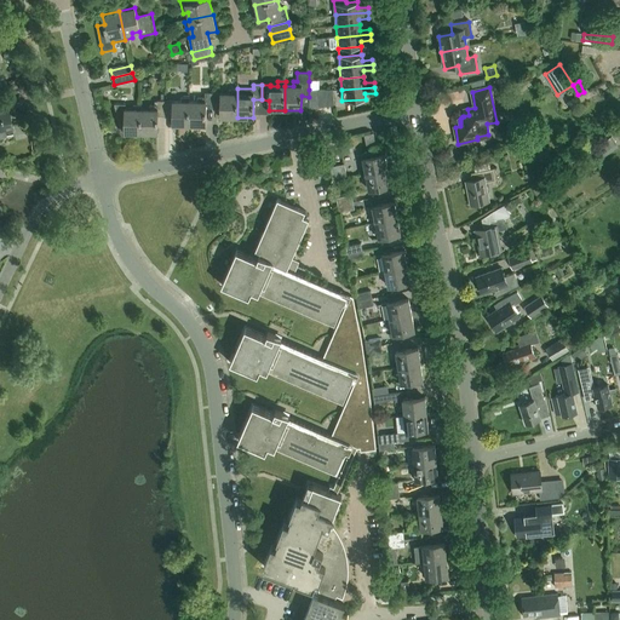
[(222,92),(213,92),(213,109),(222,109),(222,118),(237,118),(237,89),(229,89),(229,93),(222,93),(222,92)]
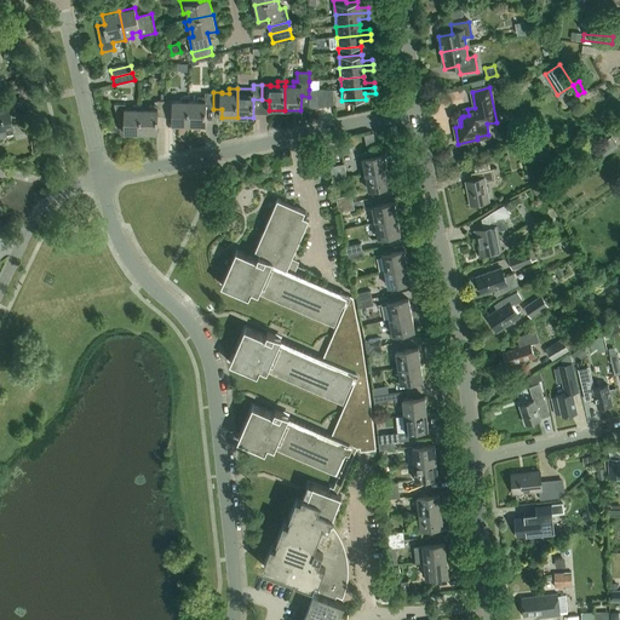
[(206,109),(213,109),(213,92),(205,92),(205,97),(196,97),(196,102),(189,102),(189,126),(205,126),(206,109)]
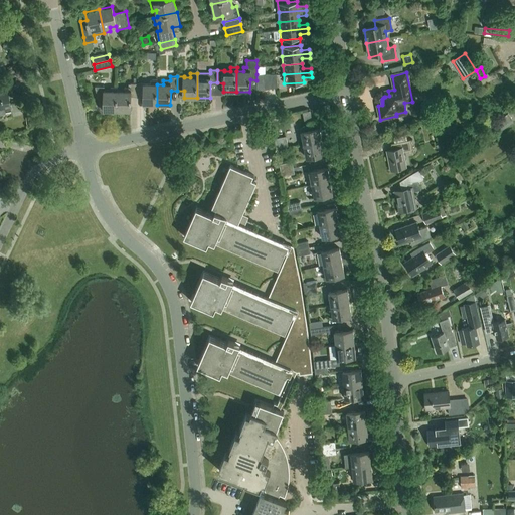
[(157,105),(157,84),(157,80),(151,80),(151,84),(145,84),(145,83),(137,83),(137,97),(143,97),(143,105),(157,105)]
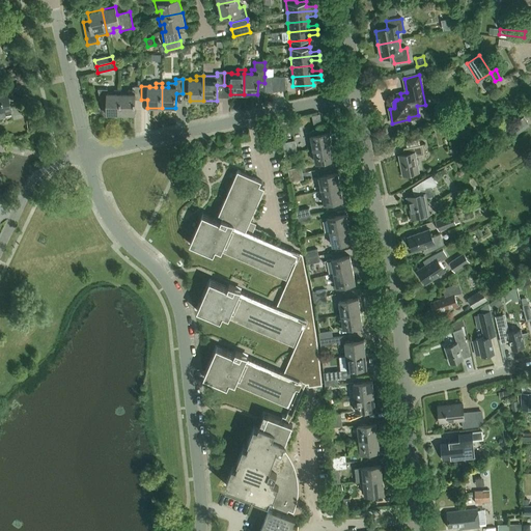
[(128,93),(120,93),(120,115),(135,115),(135,100),(141,100),(141,86),(134,86),(134,90),(128,90),(128,93)]
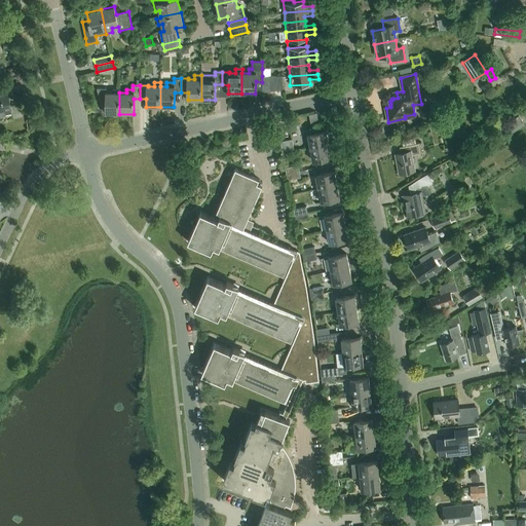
[(0,116),(11,114),(5,88),(0,89),(0,116)]
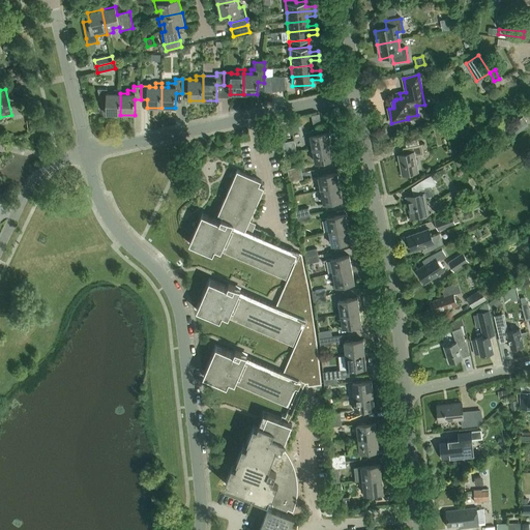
[(120,115),(120,93),(121,89),(114,89),(114,93),(107,93),(107,89),(97,89),(100,106),(107,106),(106,114),(120,115)]
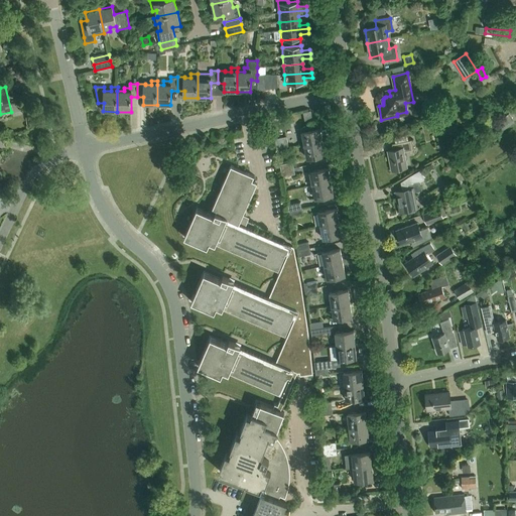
[(496,121),(502,130),(515,122),(508,112),(496,121)]
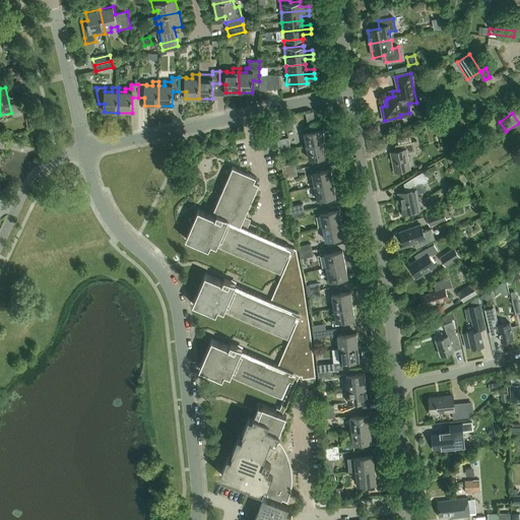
[(456,136),(459,130),(452,127),(449,133),(456,136)]
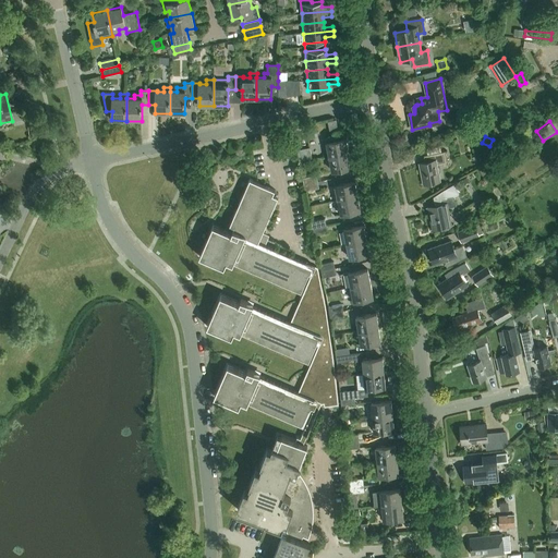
[(327,143),(329,157),(349,154),(347,140),(327,143)]
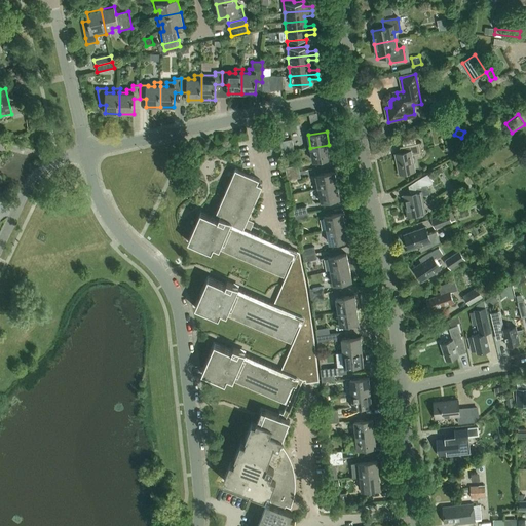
[(280,141),(283,153),(295,151),(292,139),(280,141)]
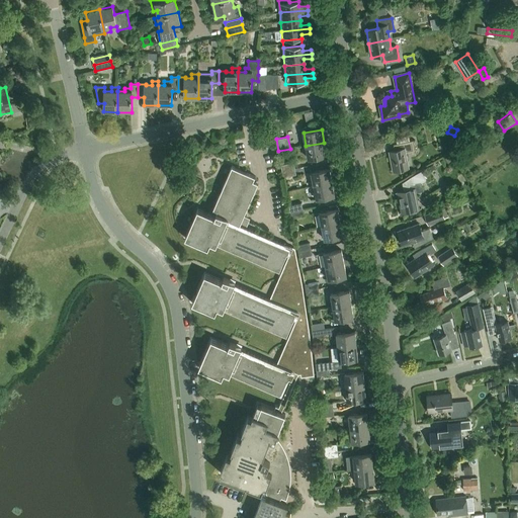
[(414,141),(398,144),(399,150),(390,152),(394,171),(409,168),(406,152),(415,150),(416,151),(414,141)]
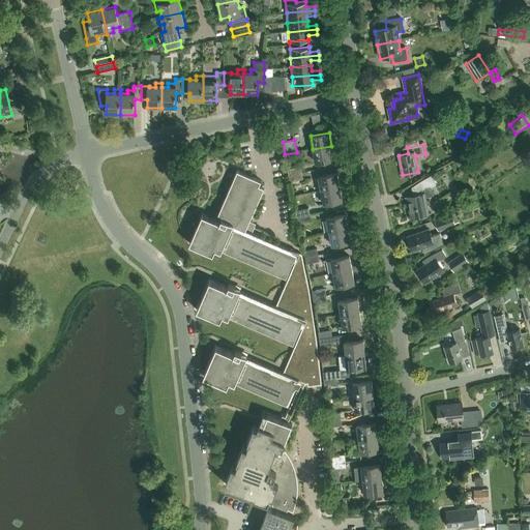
[(331,146),(313,149),(316,163),(334,158),(331,146)]
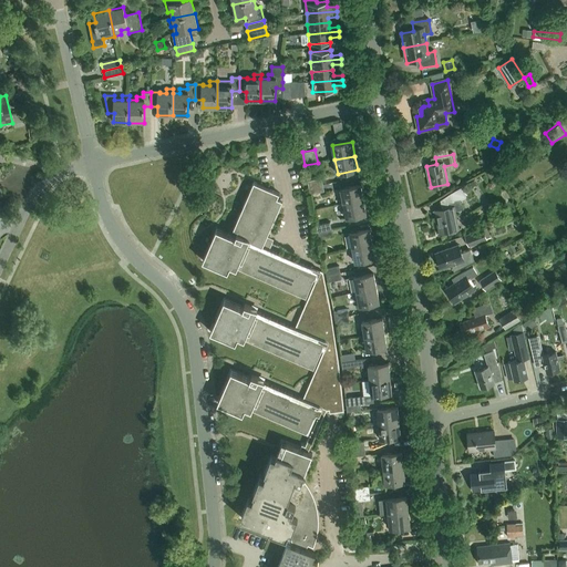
[(309,187),(323,185),(321,177),(308,181),(309,187)]
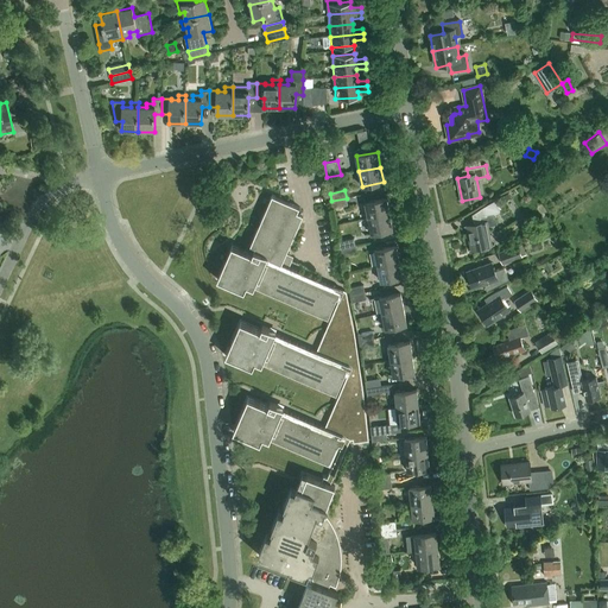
[(299,207),(295,206),(272,195),(251,246),(255,247),(252,254),(232,246),(217,279),(245,291),(247,285),(254,289),(255,286),(328,318),(333,306),(335,308),(317,352),(276,334),(277,331),(263,325),(260,330),(241,322),(226,355),(253,368),(255,362),(263,365),(264,362),(336,394),(342,384),(344,385),(324,428),(350,439),(353,439),(354,443),(368,441),(346,291),(289,267),(292,259),(285,255),(303,215),(297,213),(299,207)]
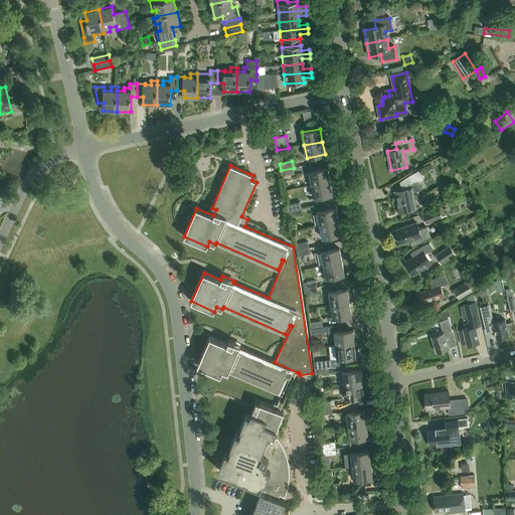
[(294,168),(281,170),(282,176),(295,174),(294,168)]
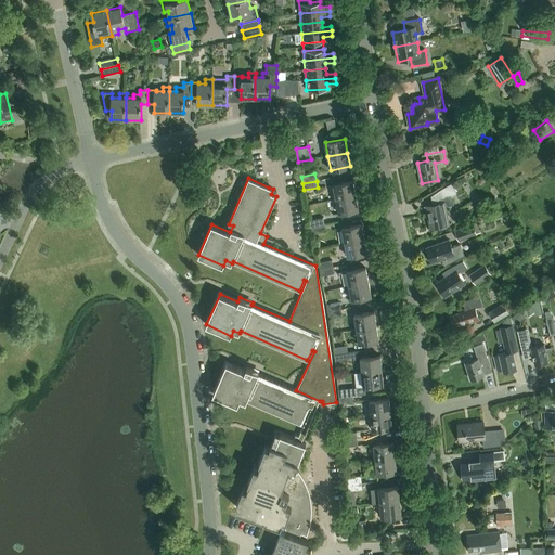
[(333,185),(336,199),(356,196),(353,182),(333,185)]
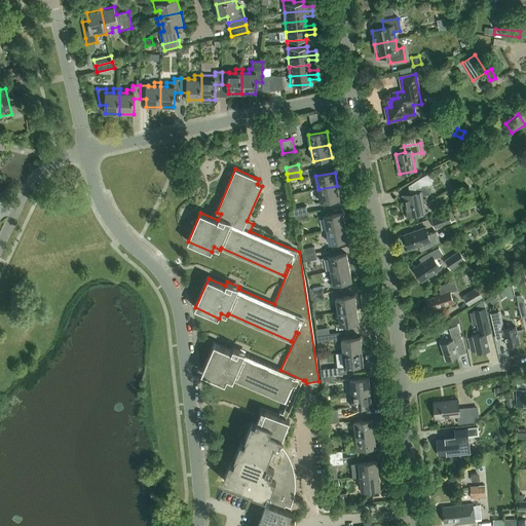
[(411,194),(402,196),(404,196),(408,216),(406,216),(406,217),(428,213),(428,212),(426,212),(422,196),(430,194),(428,184),(431,182),(427,174),(409,185),(411,194)]
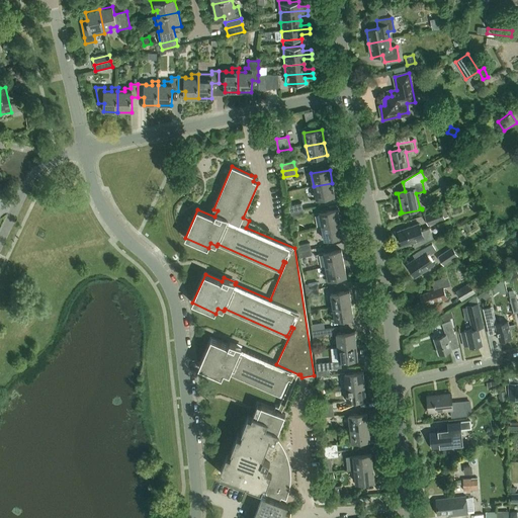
[(332,183),(314,186),(317,199),(335,196),(332,183)]
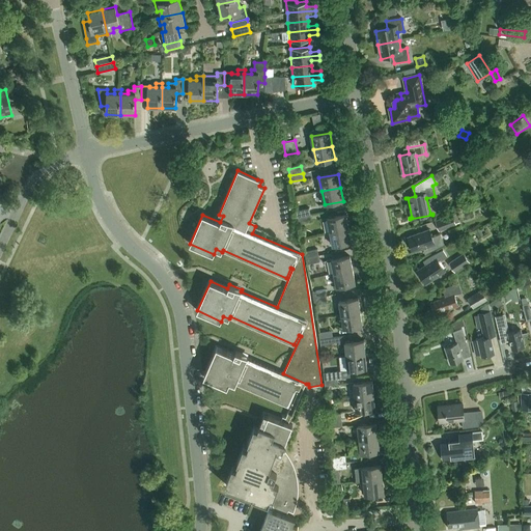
[(298,217),(310,214),(309,207),(297,211),(298,217)]
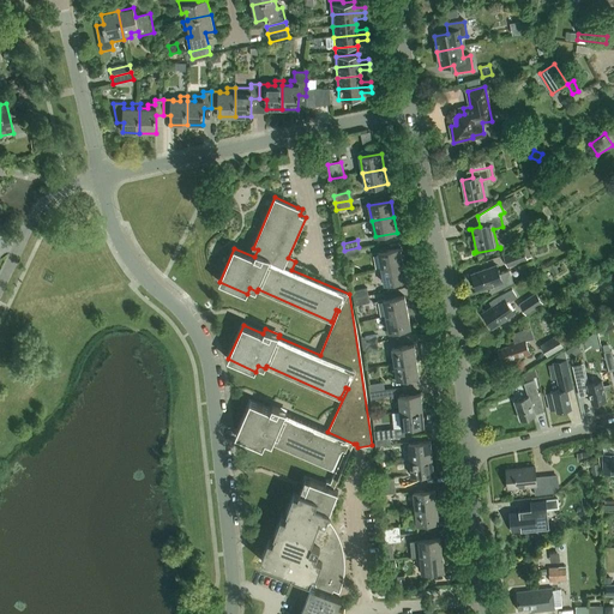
[(528,246),(504,254),(507,266),(528,260),(527,258),(531,257),(528,246)]
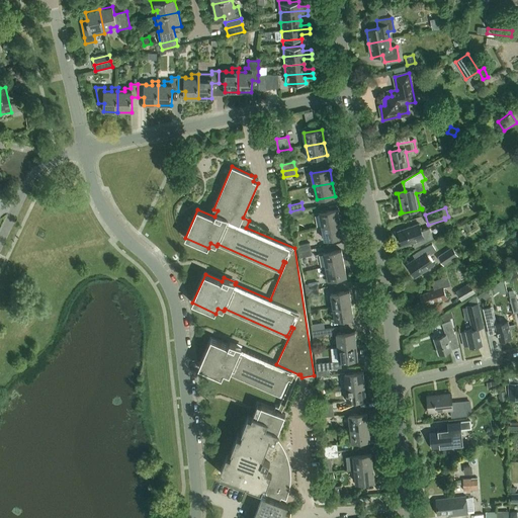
[(303,208),(290,211),(291,218),(305,214),(303,208)]
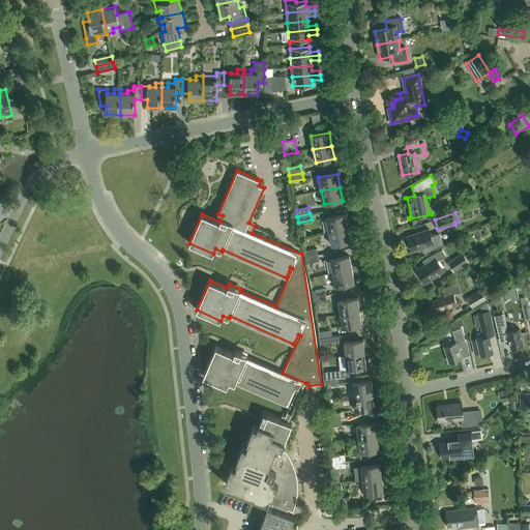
[(326,218),(329,232),(348,228),(345,214),(326,218)]
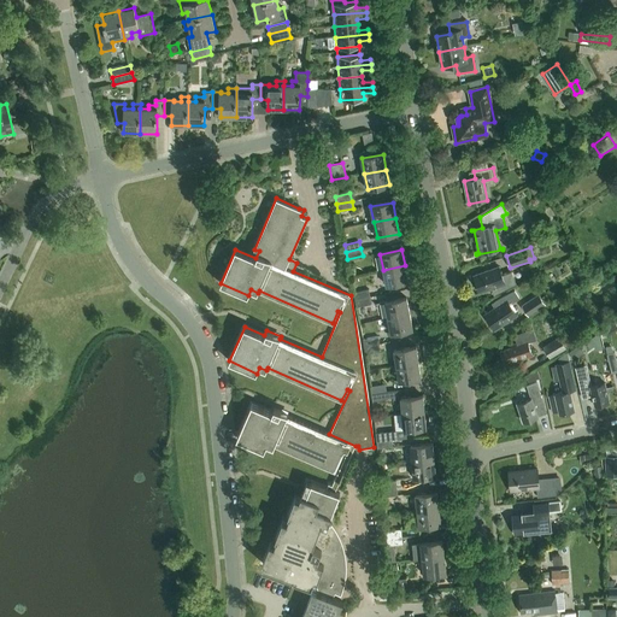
[(405,265),(383,270),(387,286),(409,281),(405,265)]
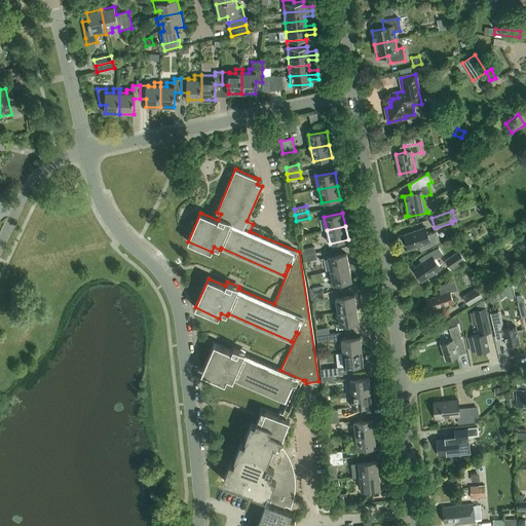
[(479,233),(475,226),(471,229),(475,235),(479,233)]
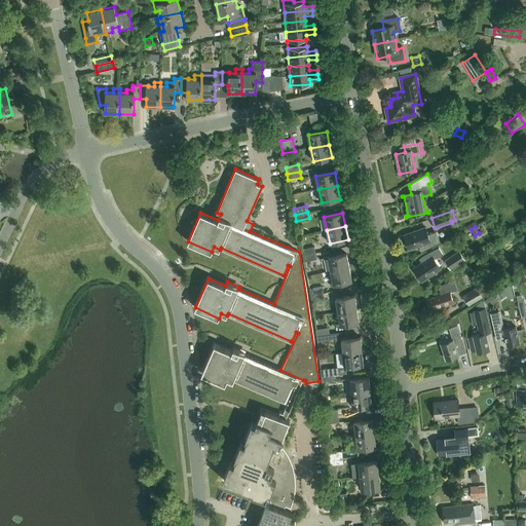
[(410,250),(419,247),(421,253),(440,242),(437,232),(428,235),(425,228),(404,235),(410,250)]
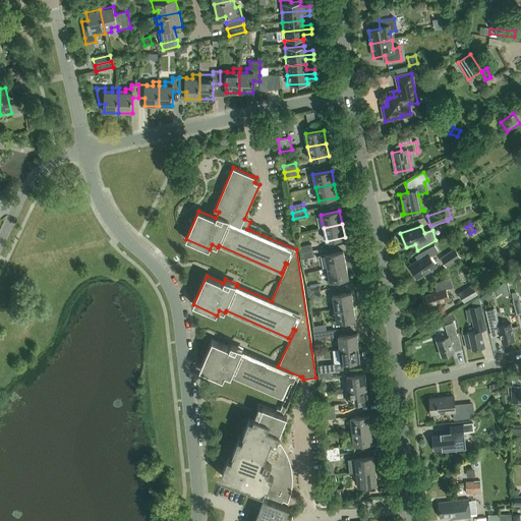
[(299,246),(300,252),(312,250),(311,244),(299,246)]
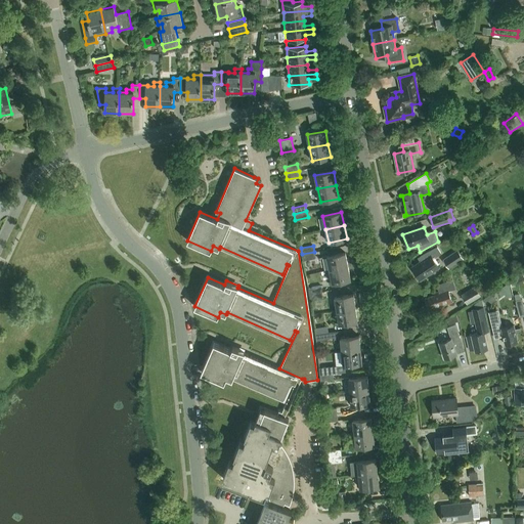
[(439,267),(433,259),(441,253),(437,247),(423,254),(418,258),(420,262),(411,267),(421,280),(439,267)]
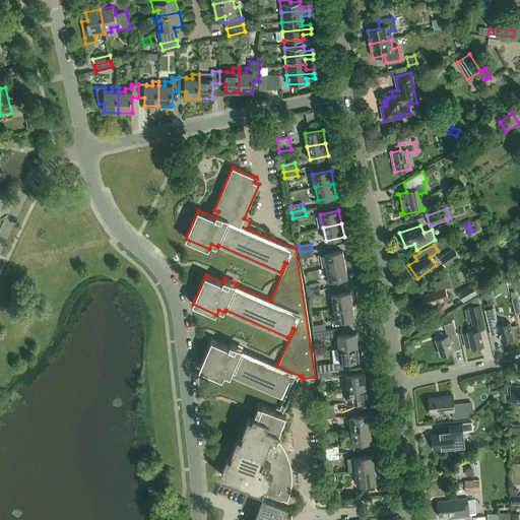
[(456,251),(454,248),(440,257),(446,266),(464,254),(460,248),(456,251)]
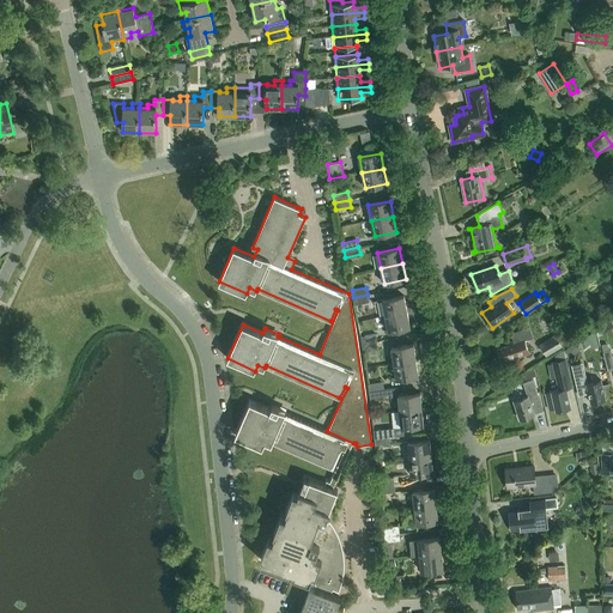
[(369,302),(368,295),(353,297),(354,304),(369,302)]
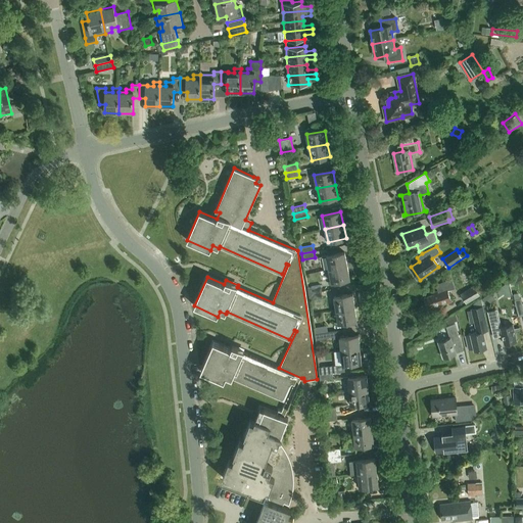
[(326,255),(329,270),(347,266),(344,252),(326,255)]
